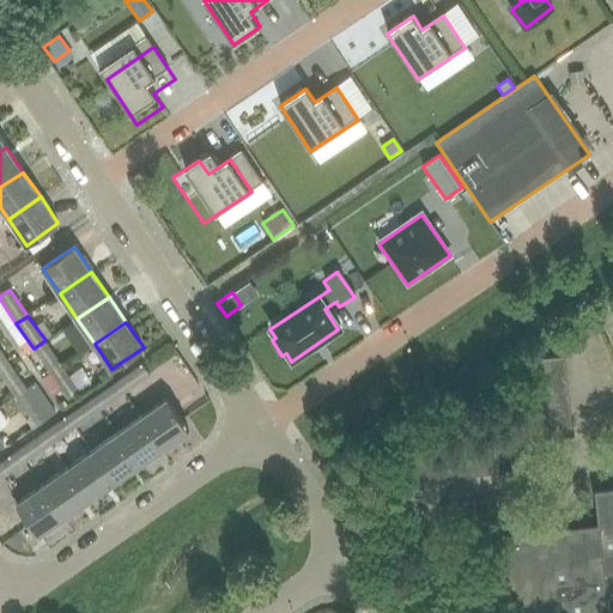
[(50,374),(62,365),(46,340),(34,349),(50,374)]
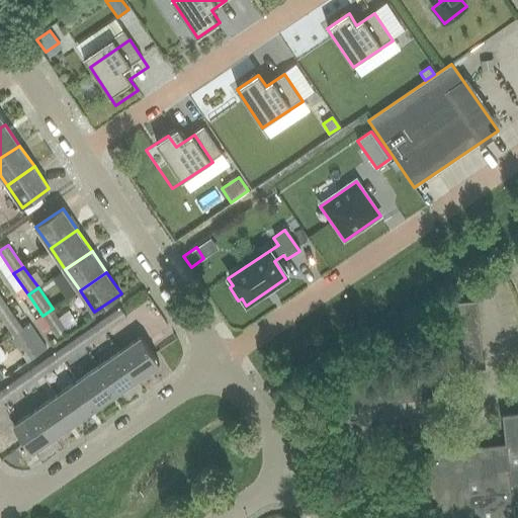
[(0,313),(9,307),(0,293),(0,313)]
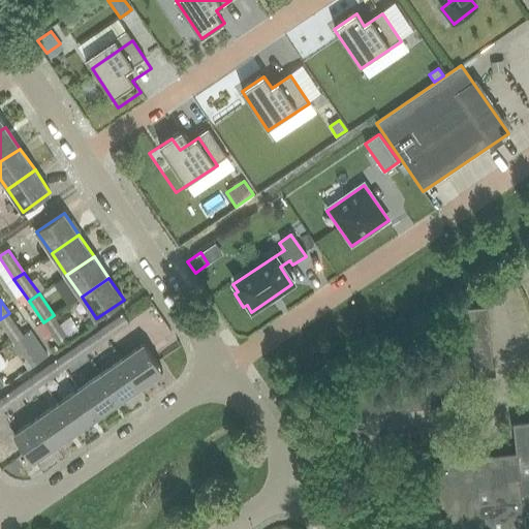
[(463,328),(489,325),(487,309),(461,311),(463,328)]
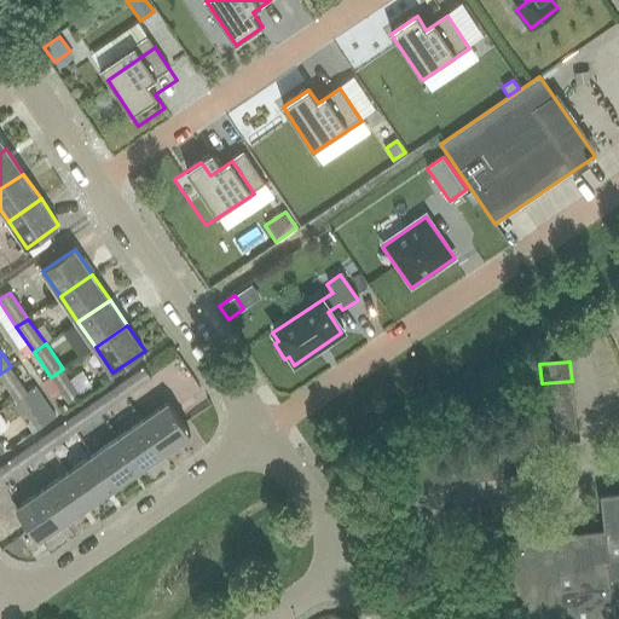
[(0,376),(16,400),(28,392),(11,366),(0,374),(0,376)]
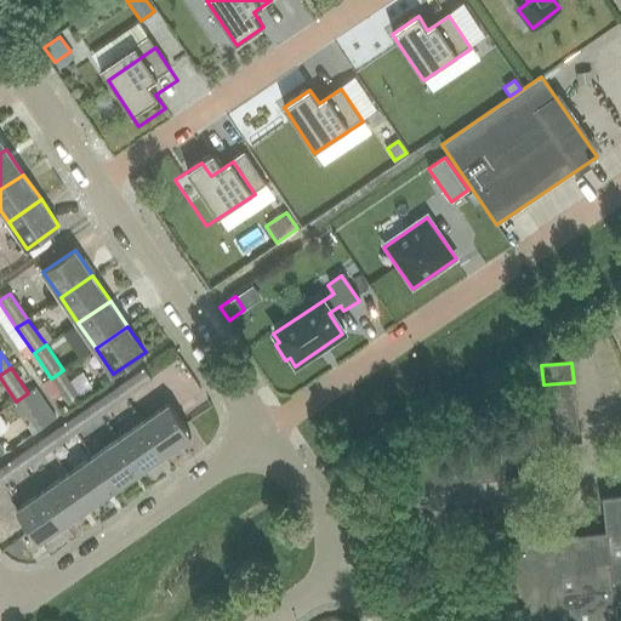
[(119,387),(127,399),(153,381),(144,369),(119,387)]
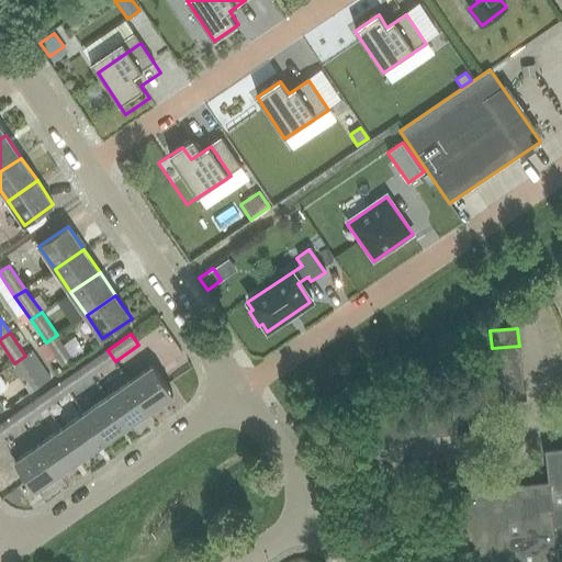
[(57,335),(46,343),(63,366),(72,359),(57,335)]
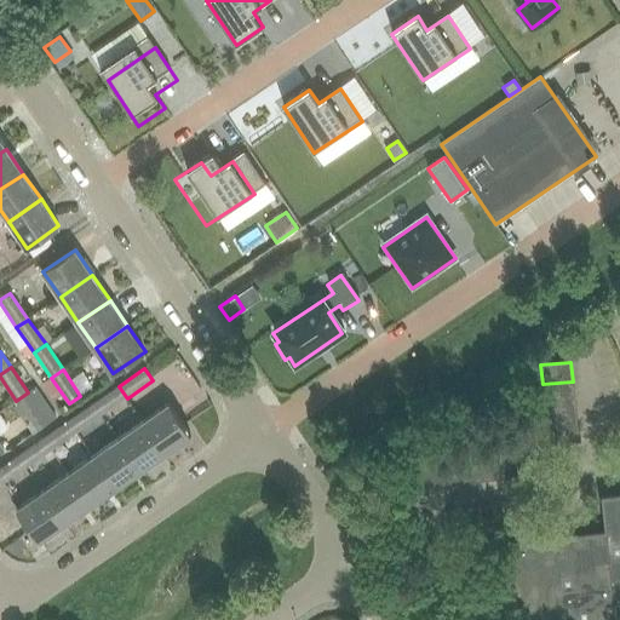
[(573,382),(543,384),(544,405),(575,401),(573,382)]
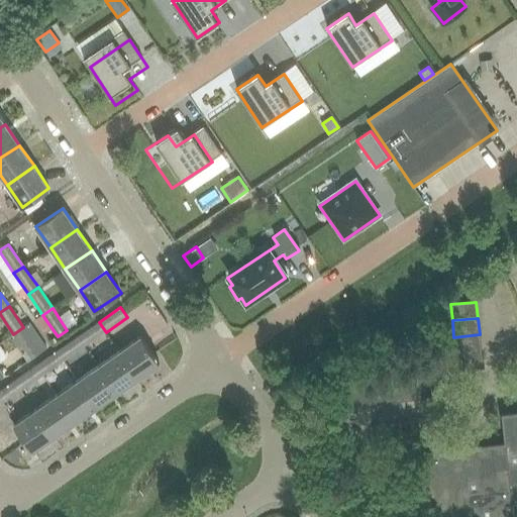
[(78,336),(85,346),(106,332),(99,322),(78,336)]
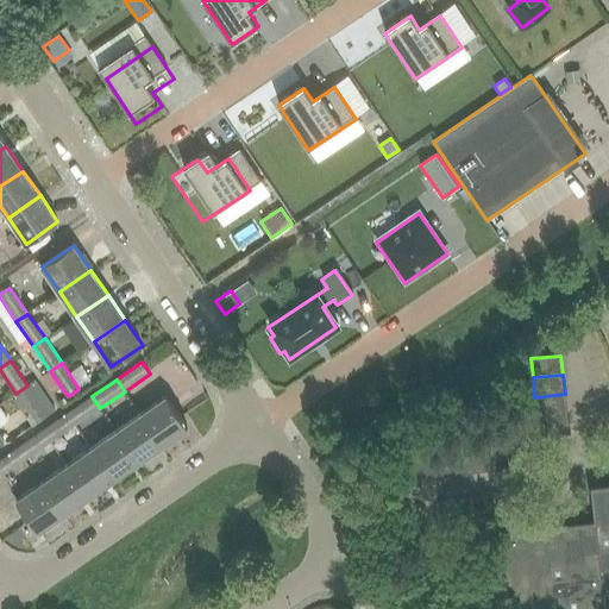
[(16,394),(18,397),(14,400),(32,427),(55,410),(35,381),(27,385),(16,394)]
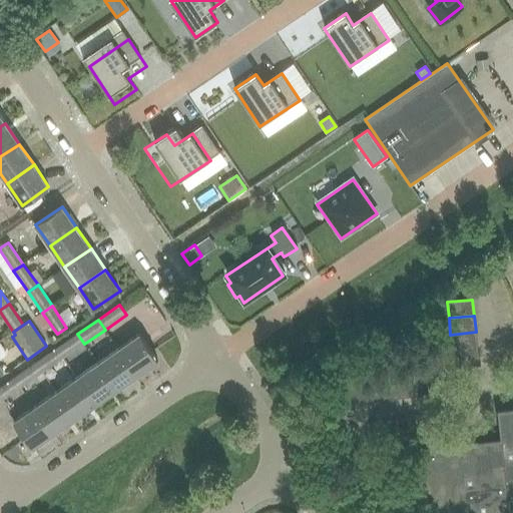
[(476,332),(450,335),(452,351),(477,348),(476,332)]
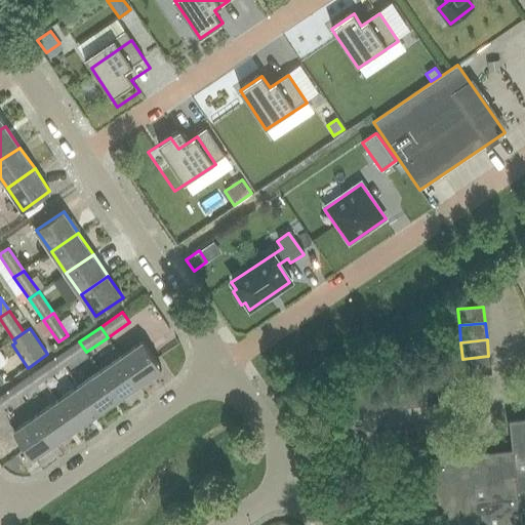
[(58,357),(65,366),(86,352),(79,341),(58,357)]
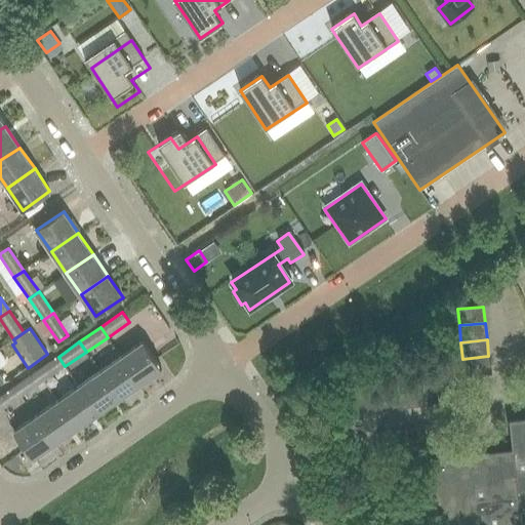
[(140,386),(162,370),(143,342),(121,357),(140,386)]
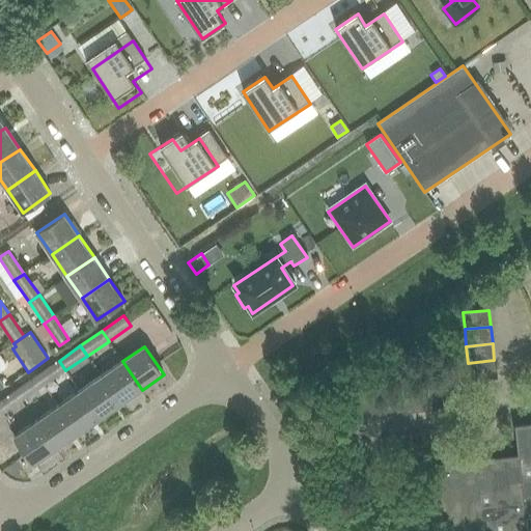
[(494,360),(468,363),(470,380),(496,376),(494,360)]
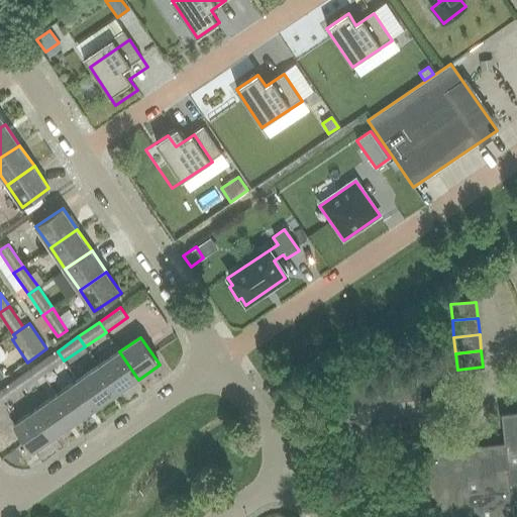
[(36,366),(43,376),(64,360),(58,351),(36,366)]
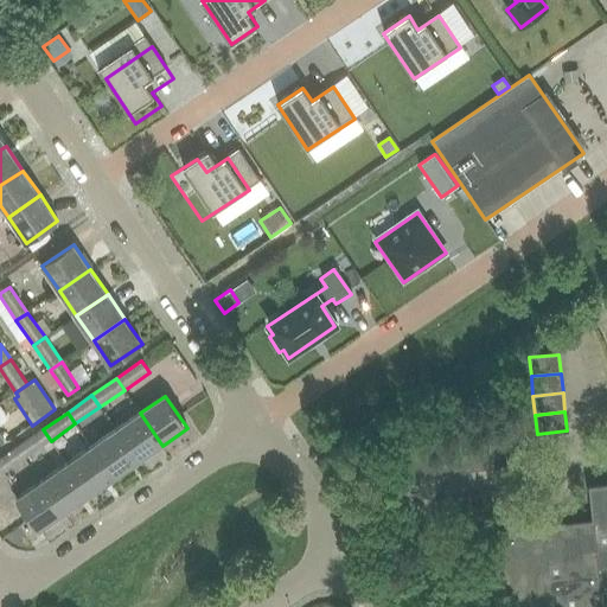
[(138,462),(163,446),(140,413),(115,429),(138,462)]
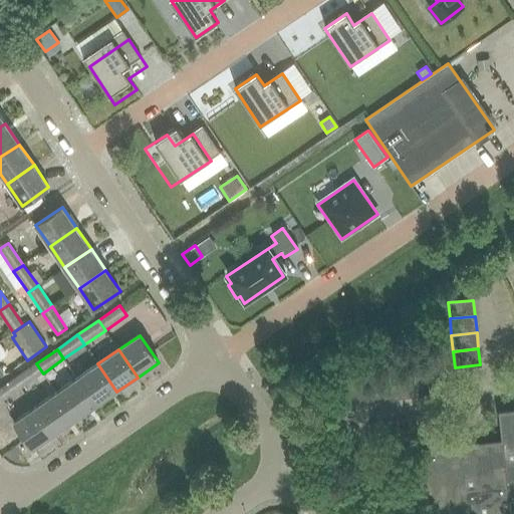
[(15,377),(22,388),(43,373),(36,363),(15,377)]
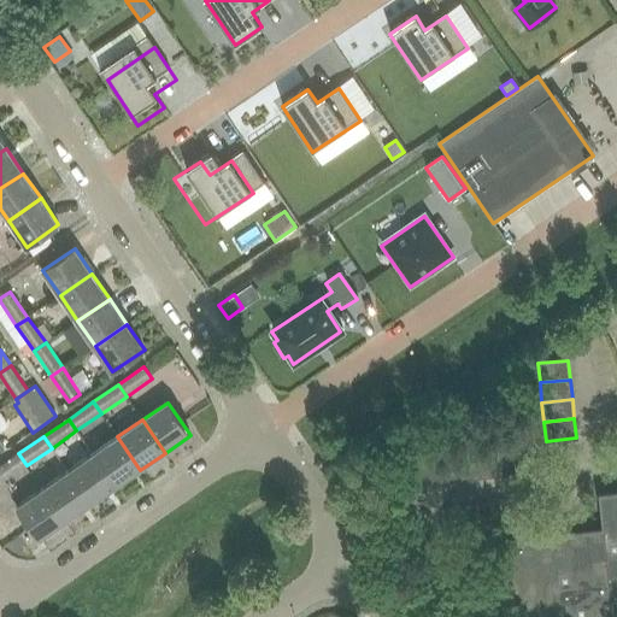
[(116,487),(140,470),(117,436),(93,454),(116,487)]
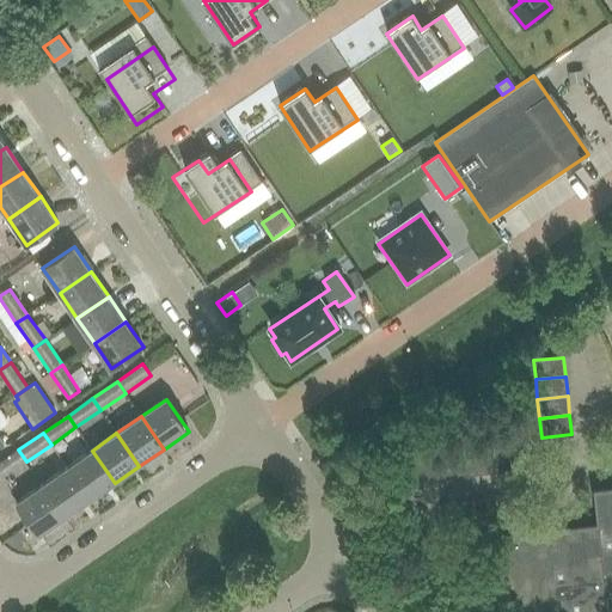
[(493,471),(512,470),(508,439),(489,441),(493,471)]
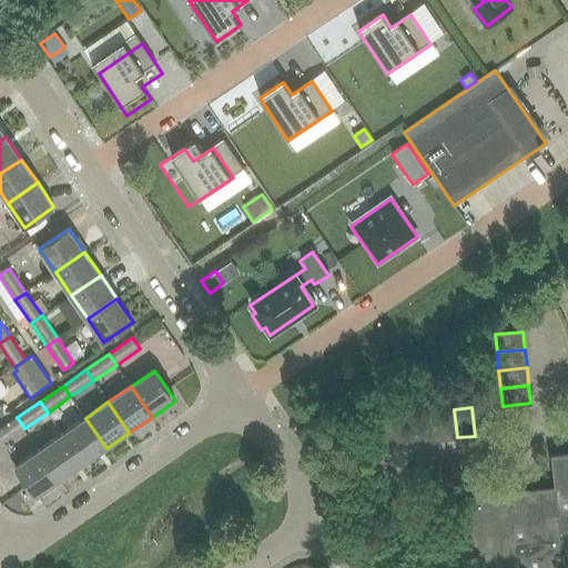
[(439,439),(457,437),(454,409),(436,412),(439,439)]
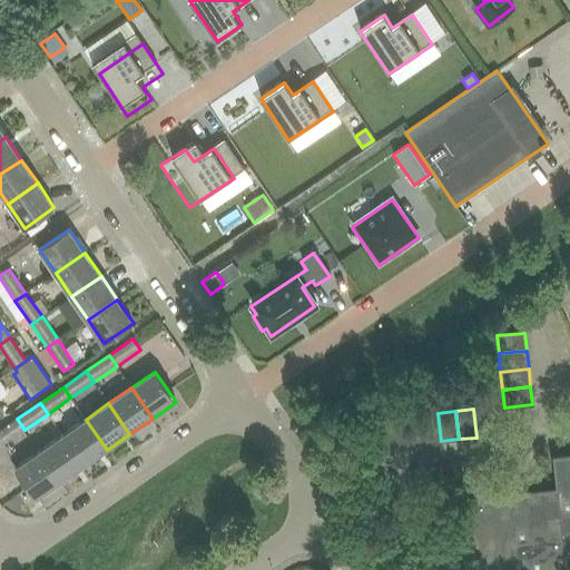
[(0,446),(25,430),(17,419),(0,431),(0,446)]
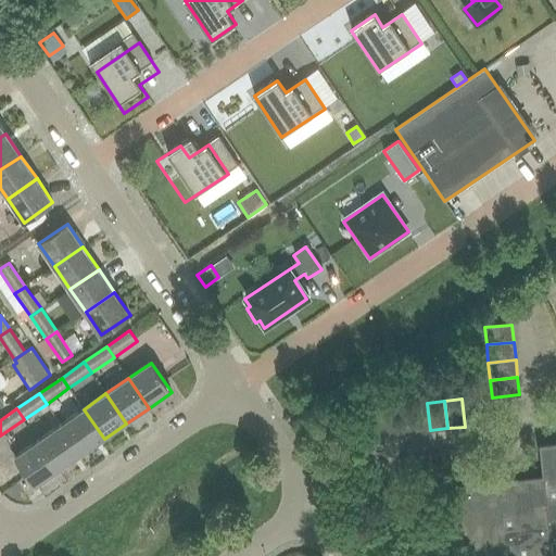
[(81,454),(104,439),(84,409),(61,425),(81,454)]
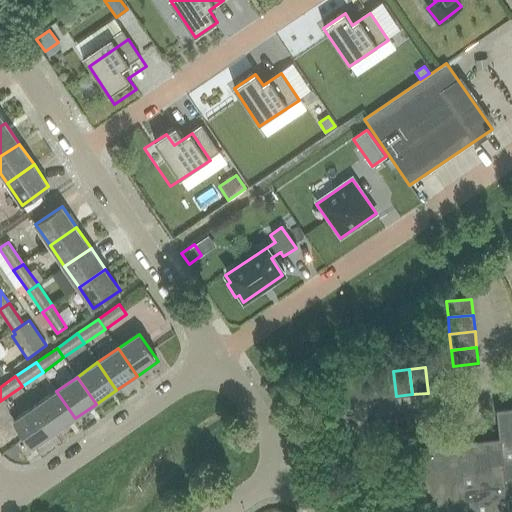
[(54,433),(75,418),(56,391),(35,405),(54,433)]
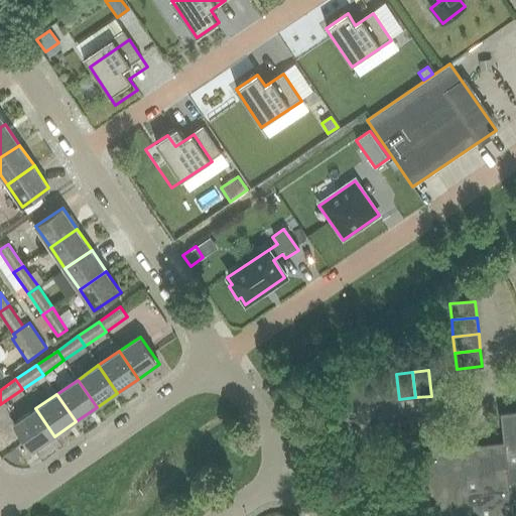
[(33,450),(54,436),(35,408),(14,423),(33,450)]
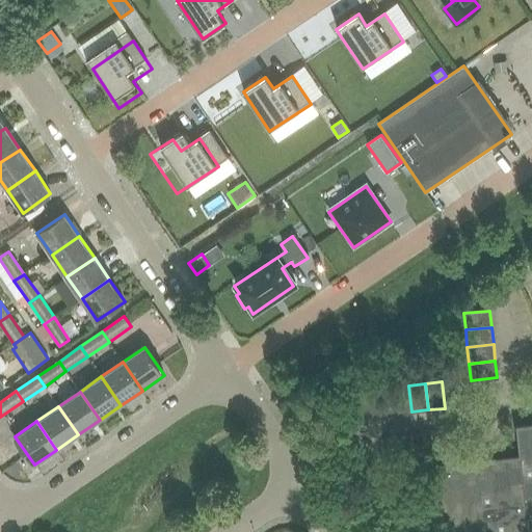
[(531,424),(517,426),(521,456),(430,466),(437,531),(529,531),(528,517),(531,516),(531,424)]
